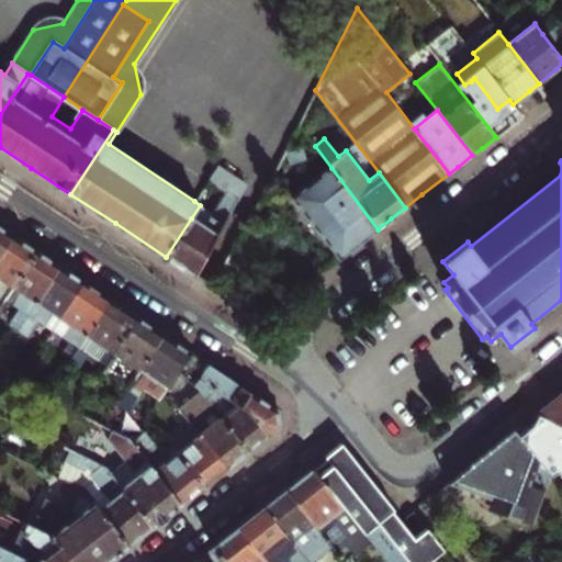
[(217,166),(208,180),(224,191),(204,227),(191,218),(166,257),(181,267),(197,277),(245,184),(217,166)]
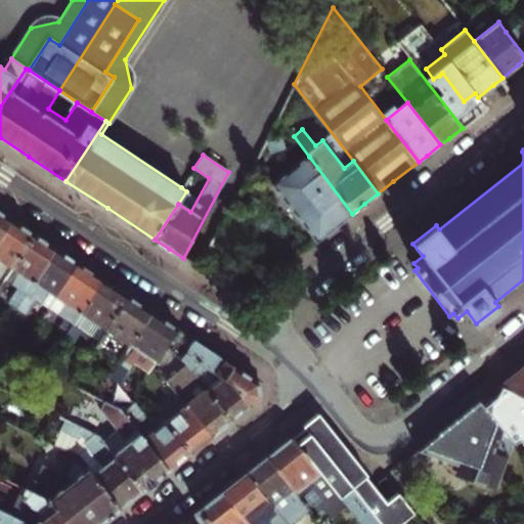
[(352,214),(309,157),(272,185),(315,243),(335,227),(352,214)]
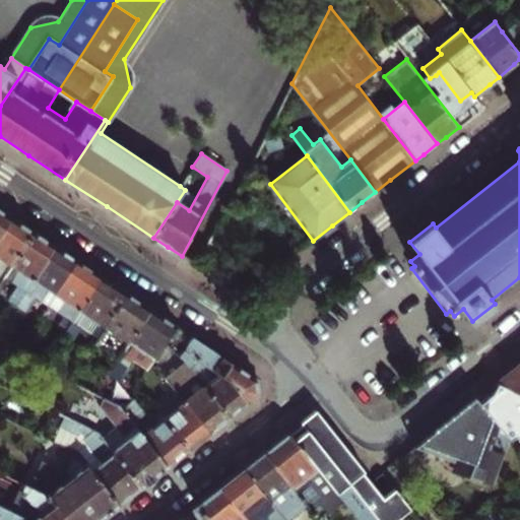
[(0,237),(12,218),(1,211),(0,210),(0,237)]
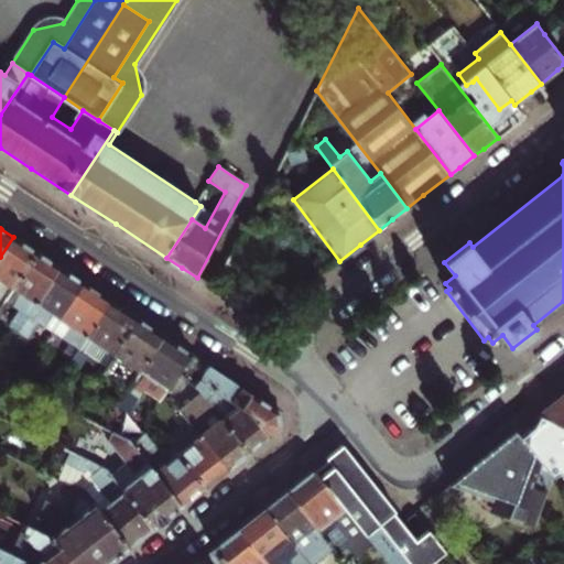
[(26,246),(13,237),(0,257),(0,291),(6,283),(13,289),(38,253),(26,246)]
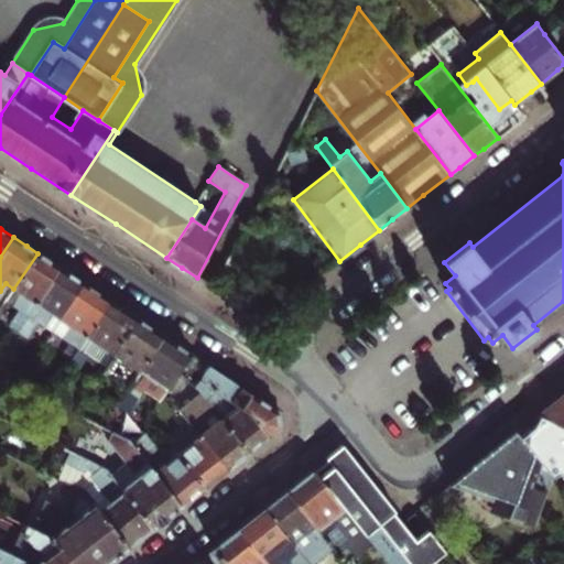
[(8,326),(18,333),(60,268),(50,261),(38,253),(13,289),(21,293),(13,306),(19,310),(8,326)]
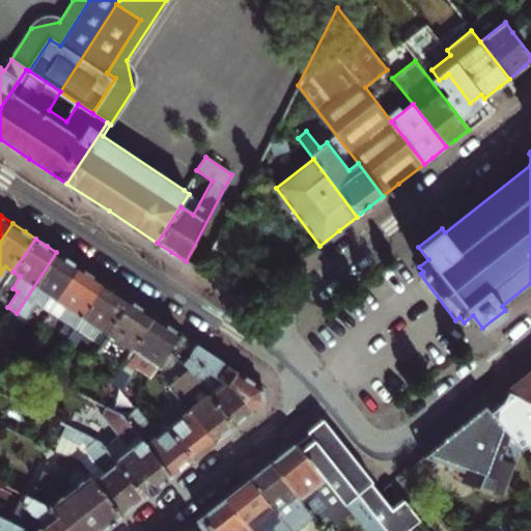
[(56,252),(17,313),(38,327),(49,312),(79,268),(67,259),(56,252)]
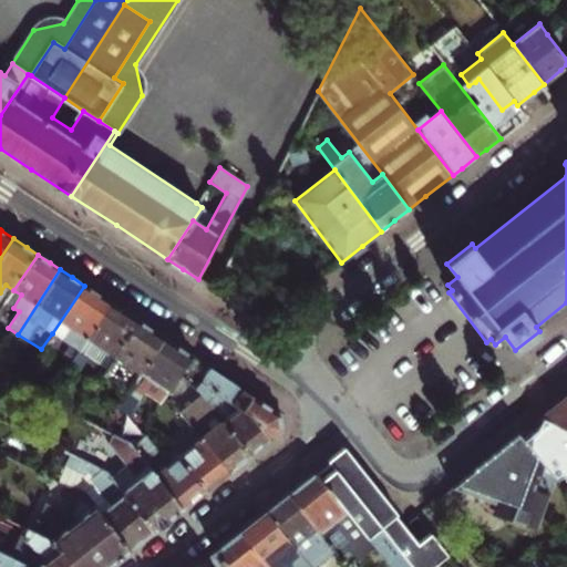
[(6,285),(0,292),(0,299),(6,302),(13,290),(6,285)]
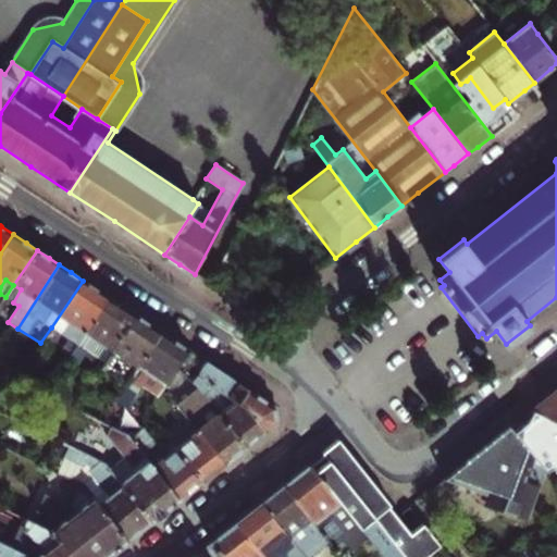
[(66,361),(109,297),(95,287),(83,281),(51,327),(69,338),(53,362),(62,368),(66,361)]
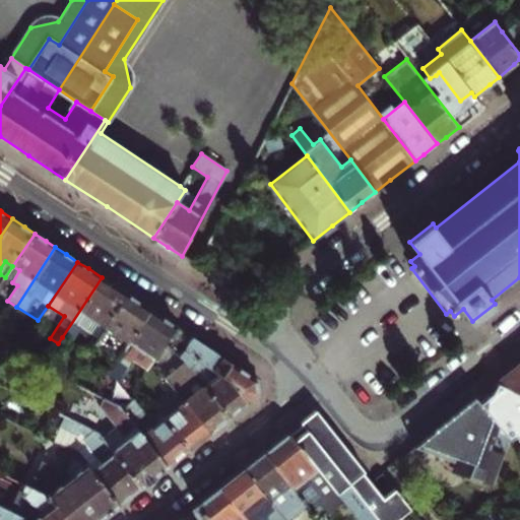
[(115,286),(102,277),(62,337),(70,342),(81,324),(81,319),(84,313),(105,326),(126,294),(115,286)]
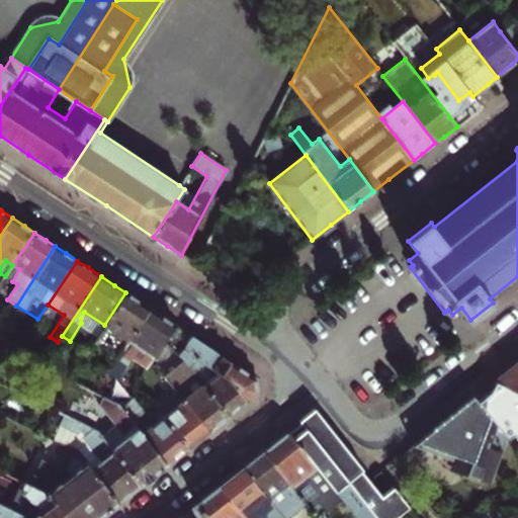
[(125,292),(104,325),(100,331),(93,342),(117,358),(150,309),(138,300),(125,292)]
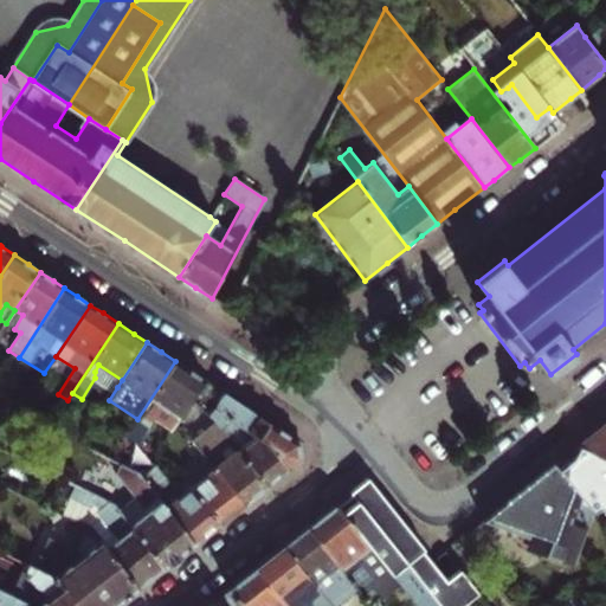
[(191,405),(206,381),(192,372),(175,361),(137,419),(136,420),(147,426),(156,413),(174,425),(175,421),(176,421),(181,420),(191,405)]
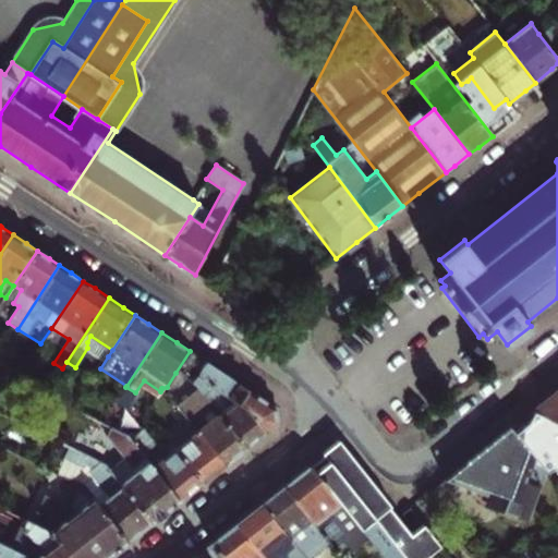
[(91,336),(87,342),(108,356),(112,350),(91,336)]
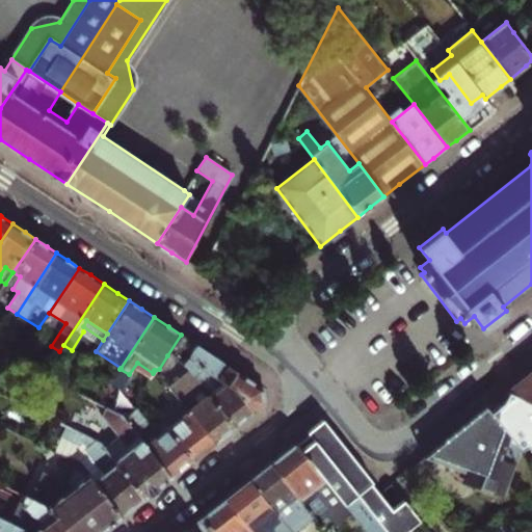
[(223,363),(181,335),(167,355),(187,368),(193,376),(203,369),(234,389),(251,413),(263,403),(263,389),(223,363)]
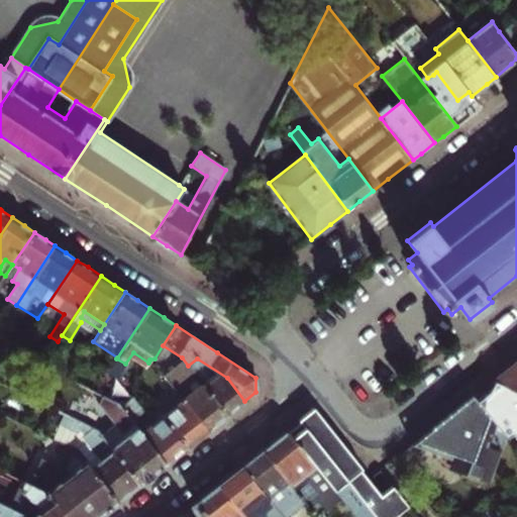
[(188,366),(194,373),(226,414),(238,406),(244,401),(227,378),(197,358),(188,366)]
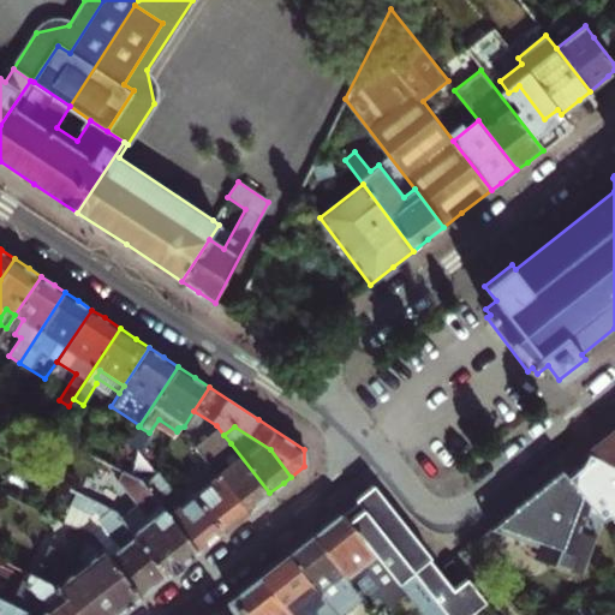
[(614,427),(585,451),(614,465),(614,427)]
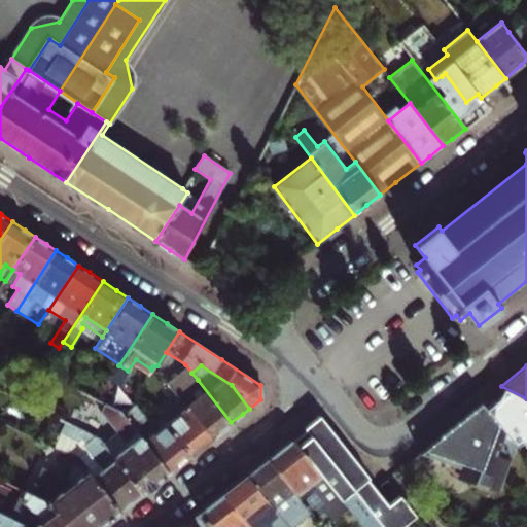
[(165,382),(153,366),(152,366),(151,370),(147,375),(157,389),(166,383),(165,382)]
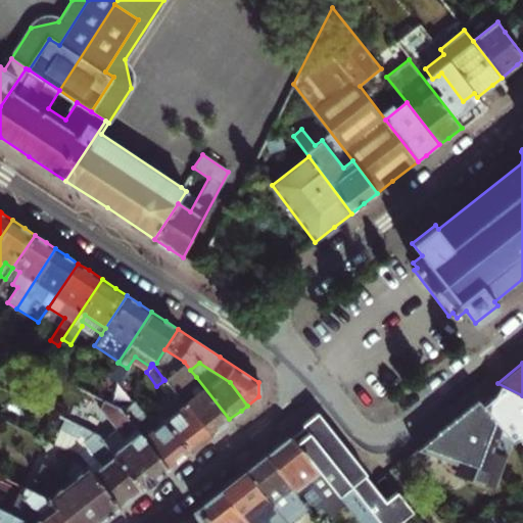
[(229,419),(196,377),(184,387),(172,373),(163,379),(164,380),(208,435),(220,427),(229,419)]
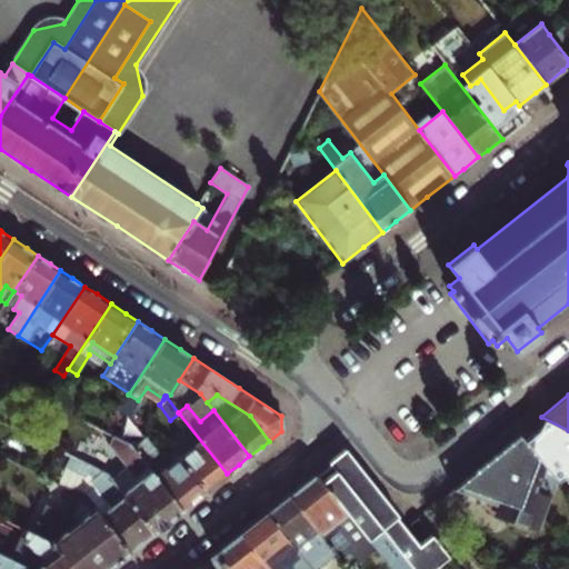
[(170,420),(183,436),(177,441),(186,453),(179,458),(206,491),(216,482),(227,473),(179,413),(170,420)]
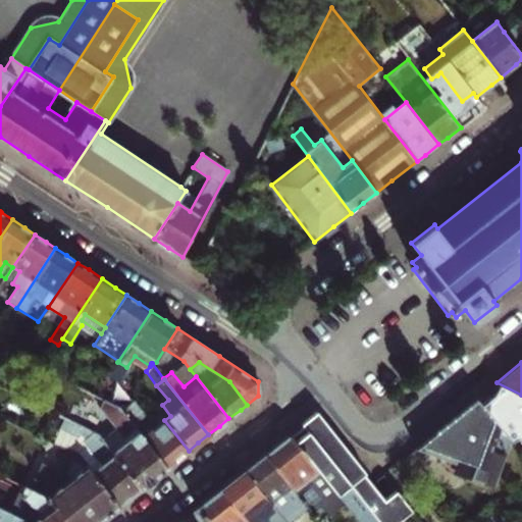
[(189,451),(164,420),(159,424),(150,412),(146,415),(135,402),(133,403),(88,382),(84,390),(95,396),(118,407),(166,468),(179,457),(189,451)]
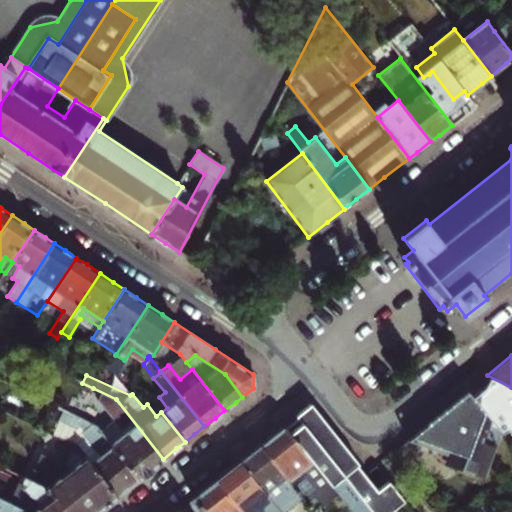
[(511,387),(487,375),(467,391),(489,418),(511,400),(511,387)]
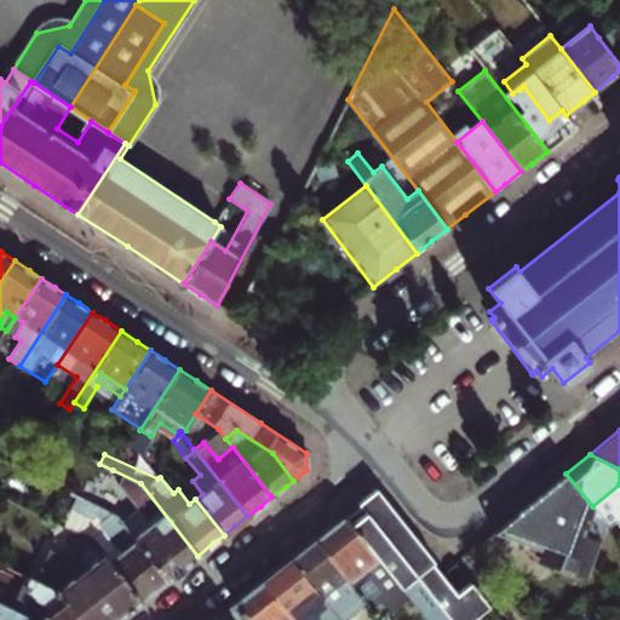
[(182,568),(197,556),(141,483),(113,470),(110,477),(120,482),(119,484),(120,487),(137,507),(121,521),(167,580),(182,568)]
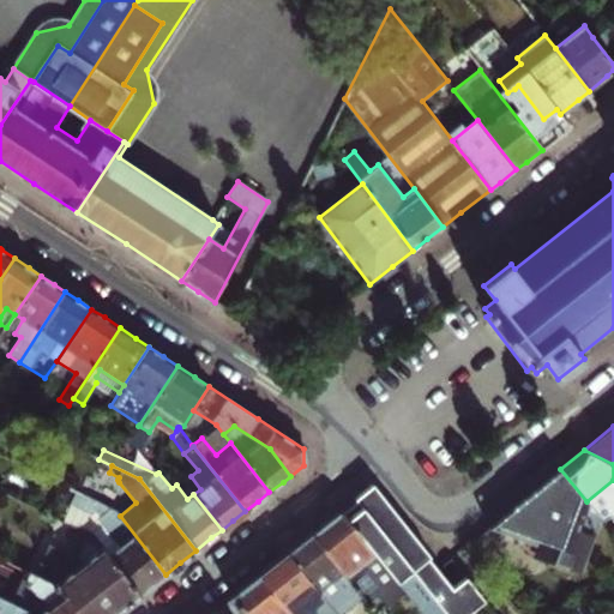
[(487,525),(521,537),(559,552),(557,559),(581,569),(599,517),(587,501),(560,469),(529,493),(501,515),(487,525)]
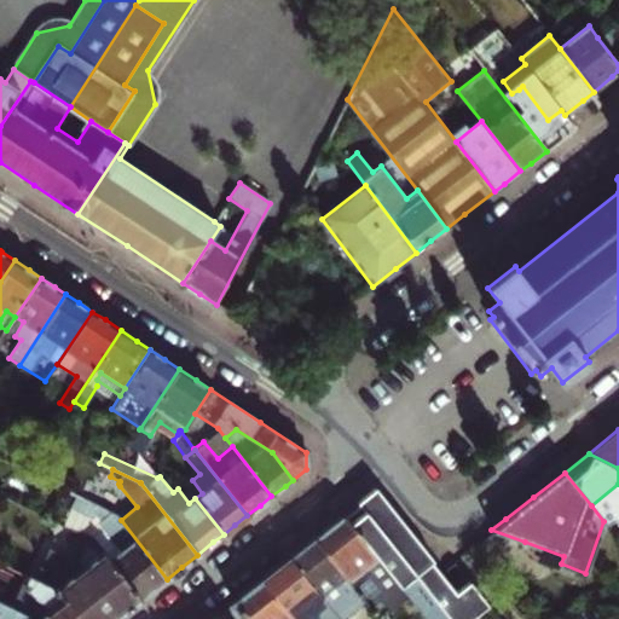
[(76,497),(91,504),(98,490),(74,485),(70,493),(76,497)]
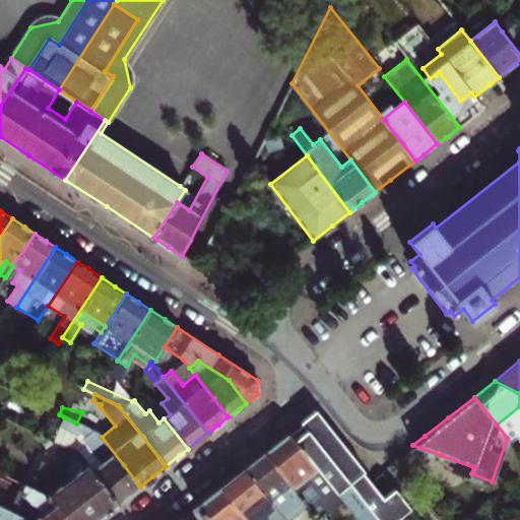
[(316,411),(288,434),(316,469),(355,519),(391,519),(408,507),(394,489),(379,501),(360,473),(362,472),(350,457),(316,411)]
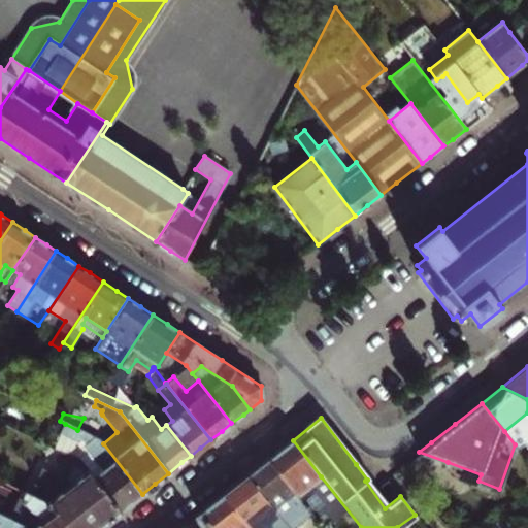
[(142,494),(103,443),(100,440),(77,430),(65,424),(55,448),(77,458),(121,512),(132,502),(142,494)]
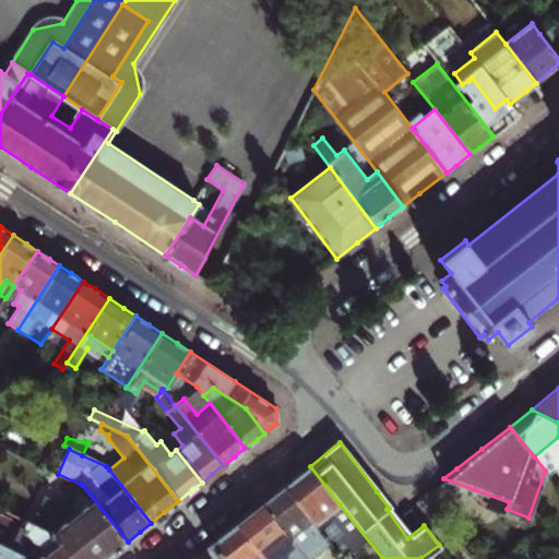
[(285,486),(342,558),(349,558),(351,558),(354,549),(343,536),(344,528),(331,512),(340,504),(310,466),(298,475),(285,486)]
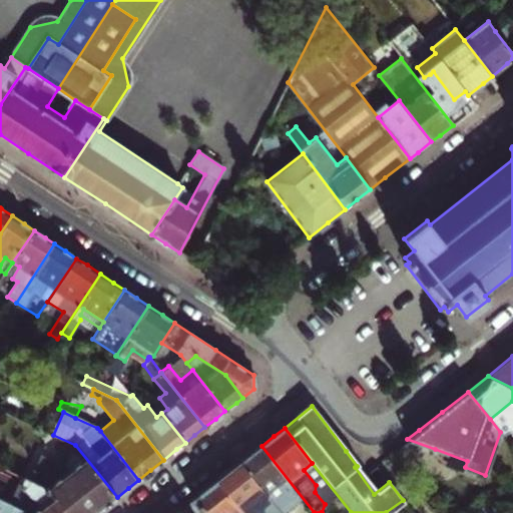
[(117,497),(75,445),(53,435),(50,433),(27,480),(46,489),(64,512),(96,512),(98,512),(117,497)]
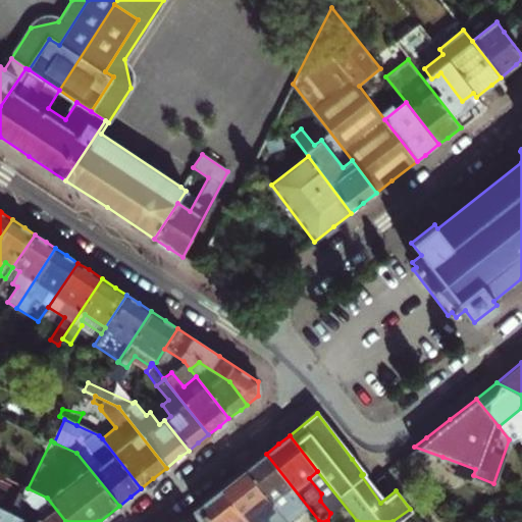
[(244,471),(268,503),(284,489),(288,494),(281,499),(296,517),(299,514),(306,521),(319,521),(266,454),(256,462),(244,471)]
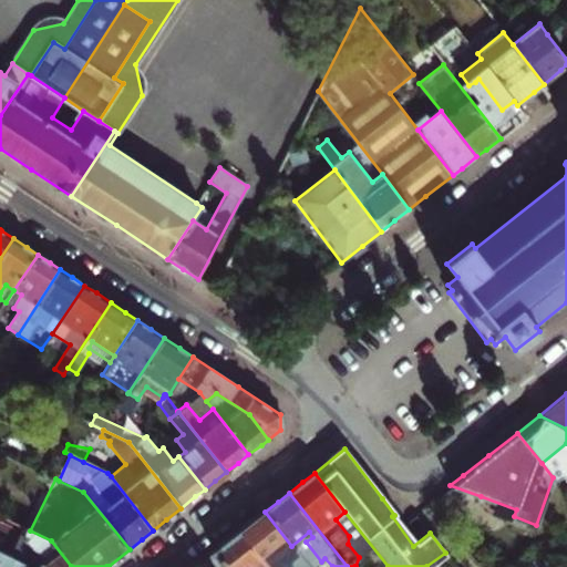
[(251,523),(240,532),(267,566),(308,566),(291,546),(265,512),(251,523)]
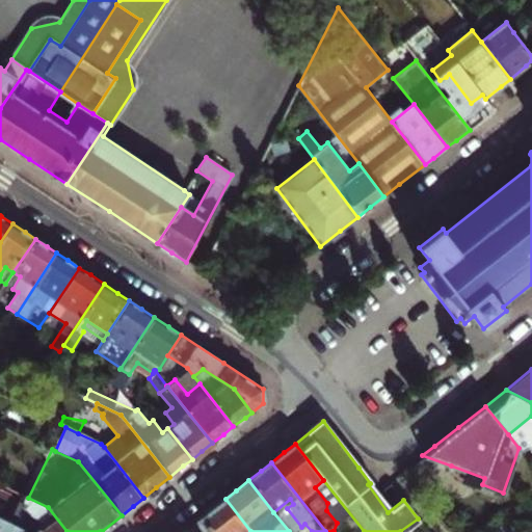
[(67,531),(48,507),(28,498),(20,494),(7,523),(26,531),(67,531)]
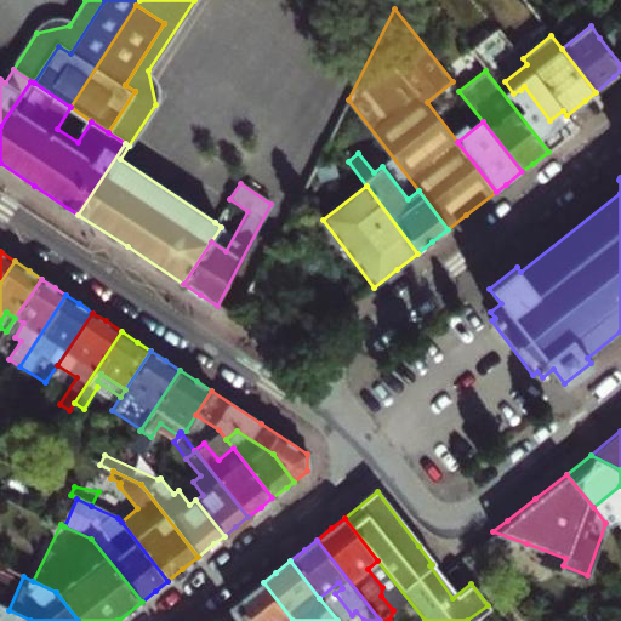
[(221,616),(224,620),(292,620),(263,582),(241,599),(221,616)]
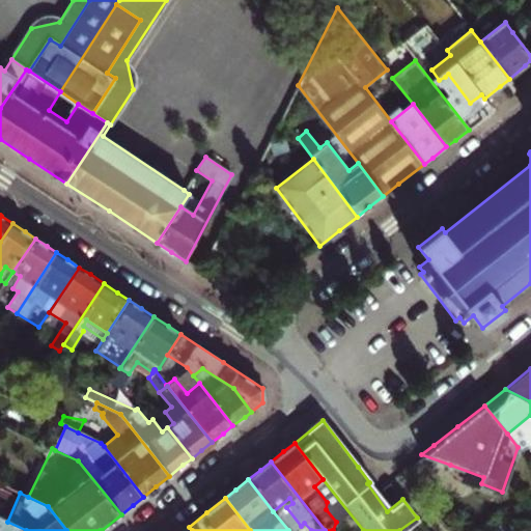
[(26,530),(7,522),(0,518),(0,530),(26,530)]
